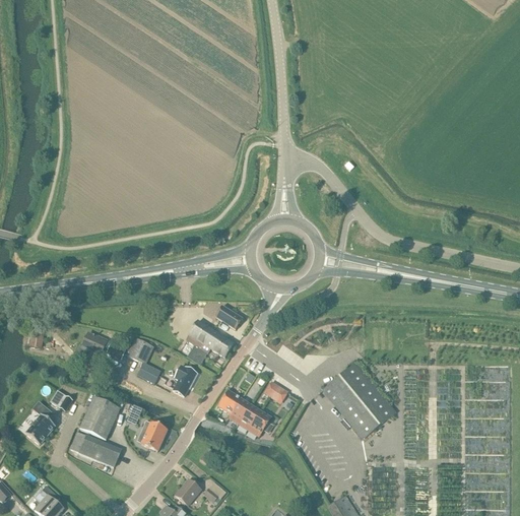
[(215,315),(225,321),(232,311),(221,304),(215,315)]
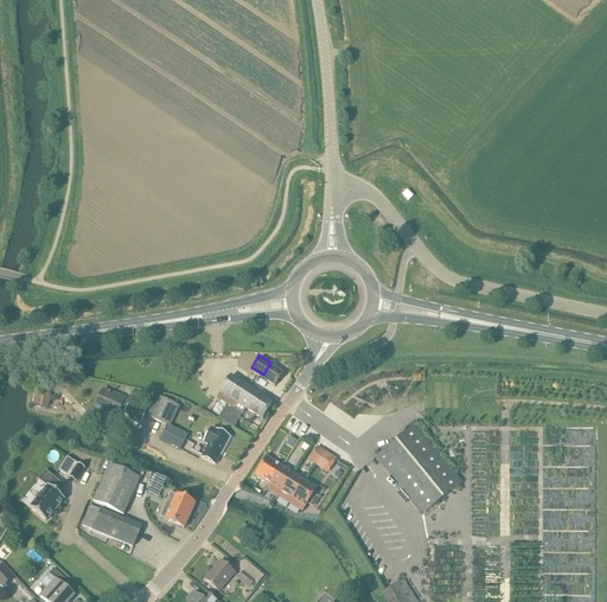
[(199,356),(195,362),(205,367),(209,362),(199,356)]
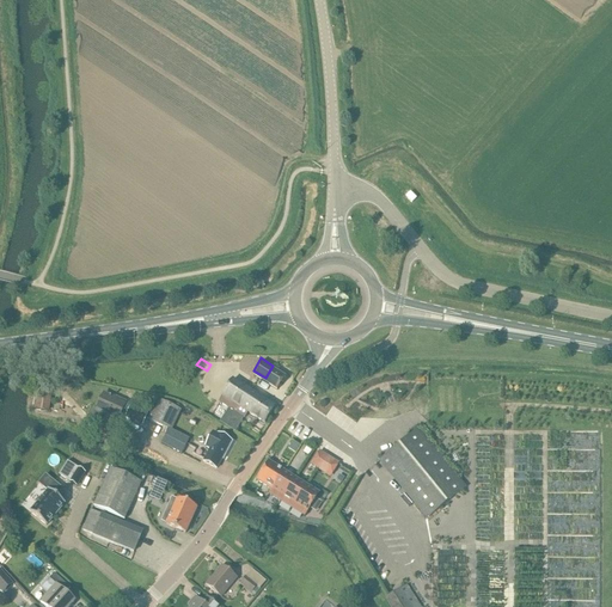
[(273,366),(265,378),(277,385),(286,373),(273,366)]
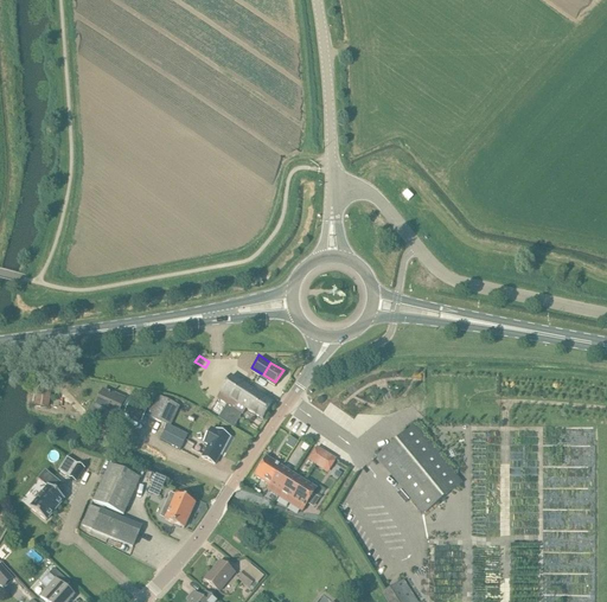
[(217,395),(234,404),(237,398),(240,401),(249,384),(230,372),(217,395)]
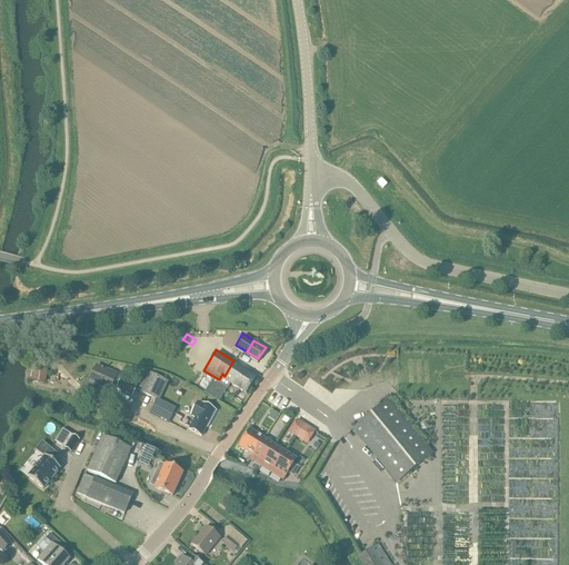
[(32,377),(45,378),(48,362),(36,358),(32,377)]
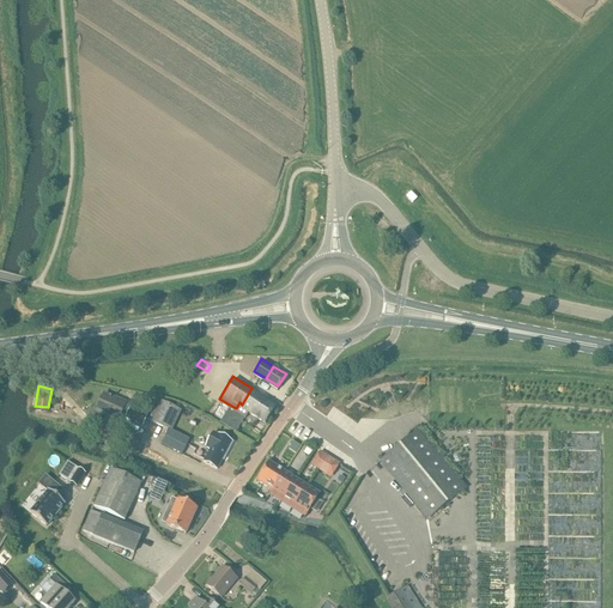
[(275,403),(252,388),(242,405),(240,402),(236,408),(244,414),(248,408),(265,419),(275,403)]
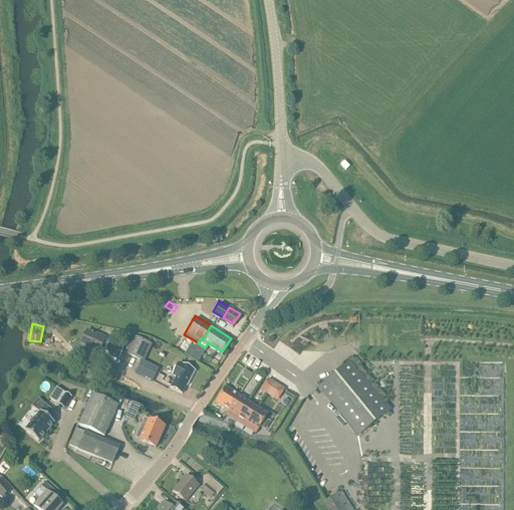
[(86,327),(81,340),(77,339),(76,339),(73,344),(74,346),(83,350),(84,349),(87,344),(99,349),(105,335),(86,327)]
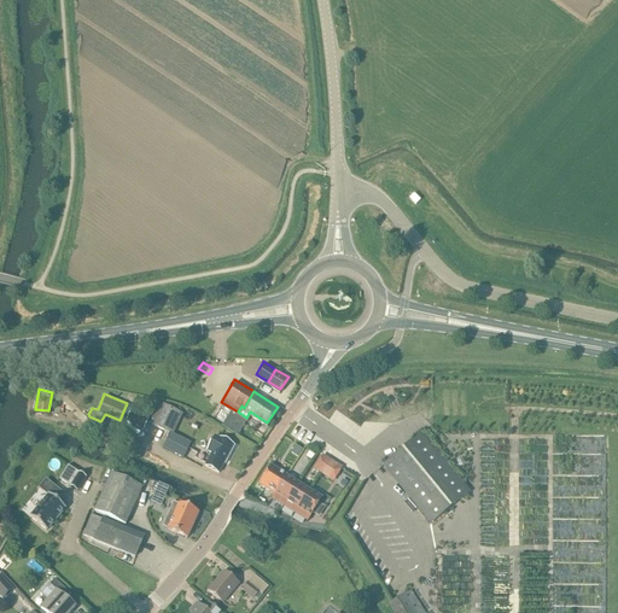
[(162,400),(152,420),(172,430),(180,409),(162,400)]
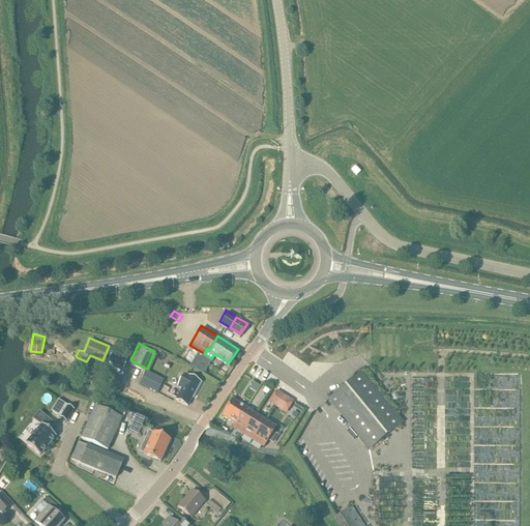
[(128,353),(113,346),(109,356),(124,362),(128,353)]
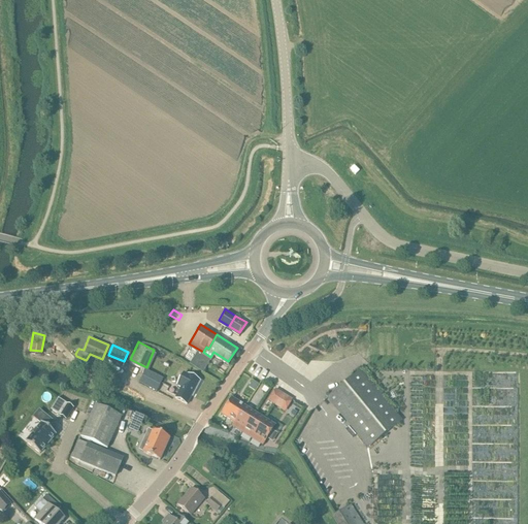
[(117,386),(117,385),(120,375),(98,366),(95,375),(117,386)]
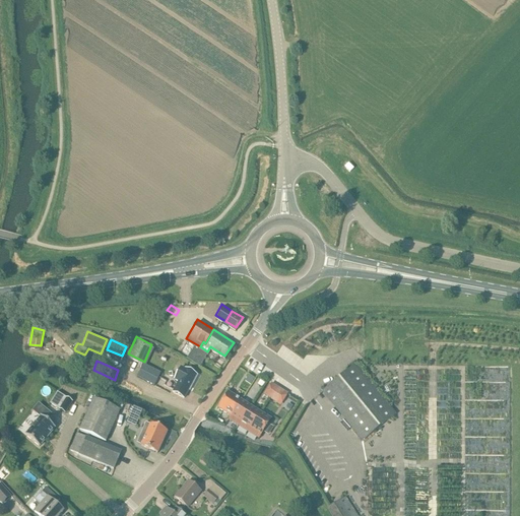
[(323,388),(329,395),(363,437),(395,410),(355,361),(323,388)]
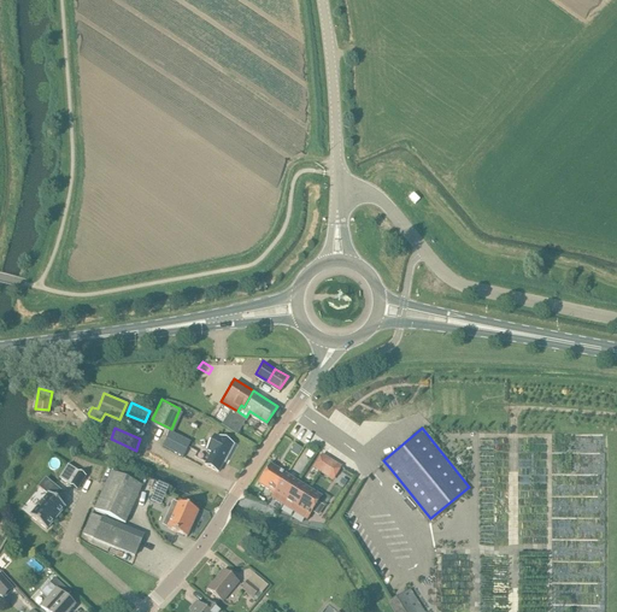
[(212,448),(205,462),(218,468),(225,455),(227,455),(234,441),(219,434),(215,431),(207,446),(212,448)]
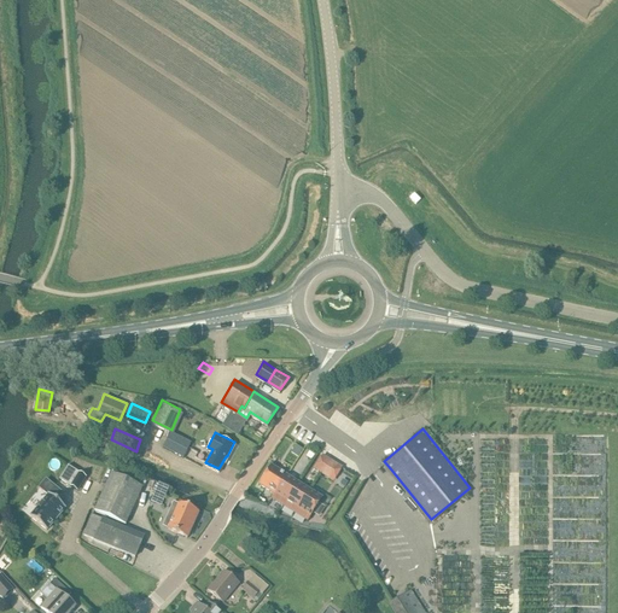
[(167,436),(163,444),(184,455),(188,447),(167,436)]
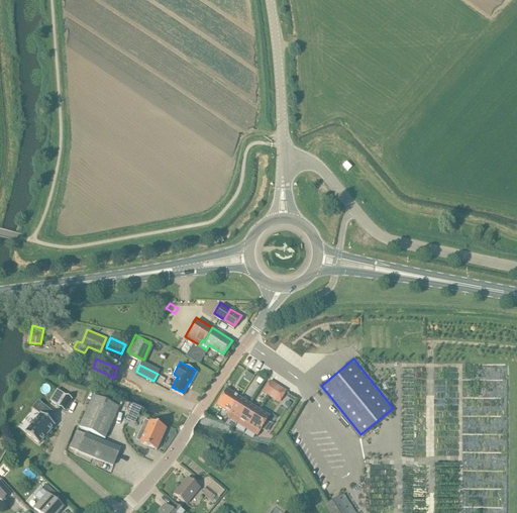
[(275,381),(270,378),(263,389),(268,392),(275,381)]
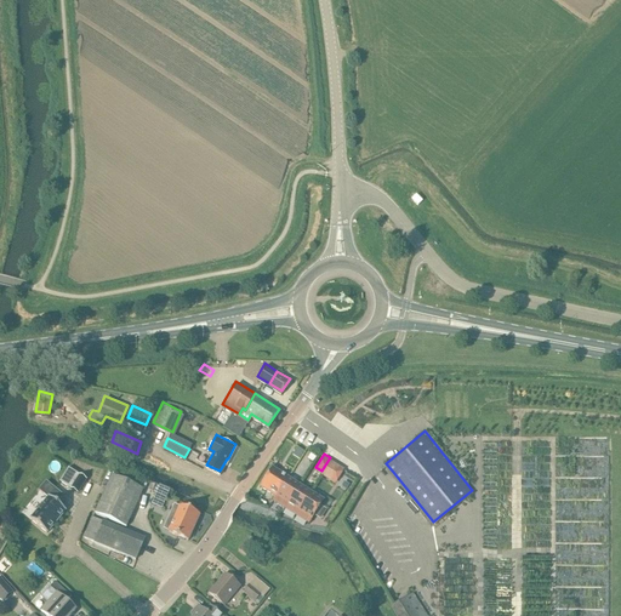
[(328,474),(336,461),(330,457),(322,471),(328,474)]
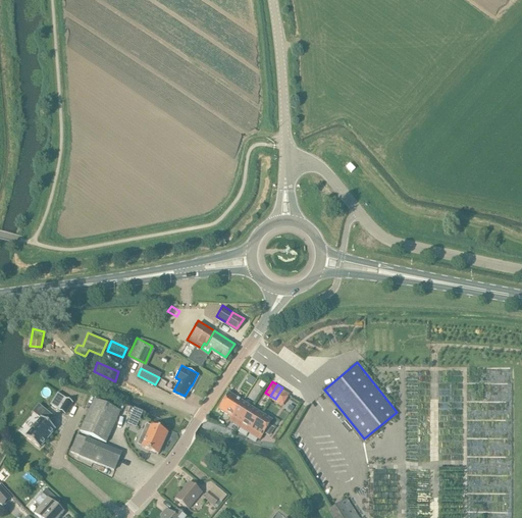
[(51,402),(65,411),(72,401),(57,391),(51,402)]
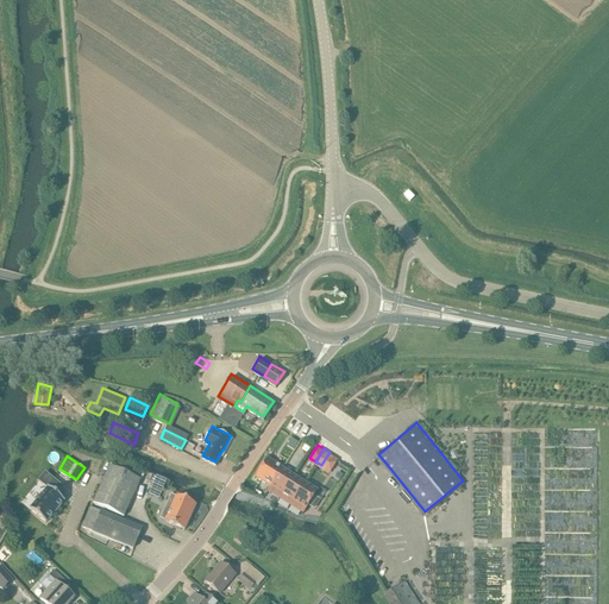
[(268,455),(256,473),(270,483),(268,486),(299,505),(303,509),(308,502),(315,491),(318,486),(313,484),(268,455)]
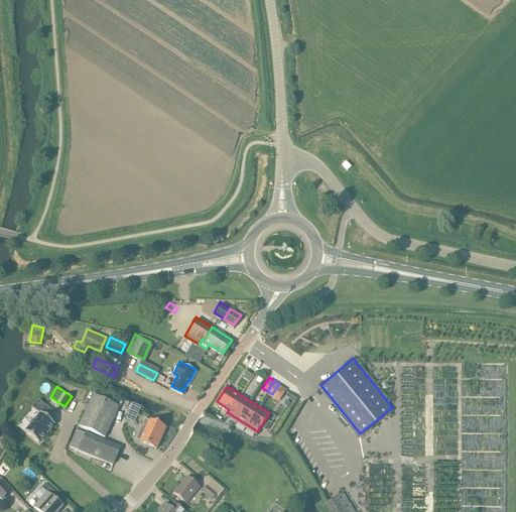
[(119,403),(110,399),(92,391),(78,422),(105,434),(119,403)]
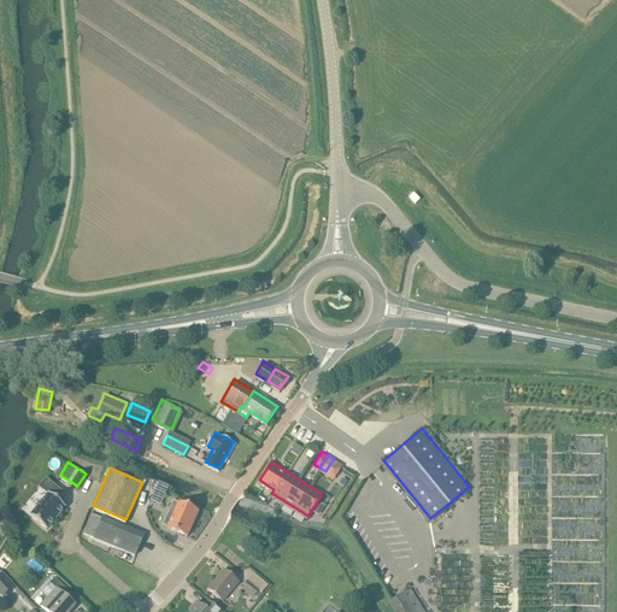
[(57,495),(63,488),(46,475),(39,482),(48,490),(31,512),(47,525),(65,502),(57,495)]
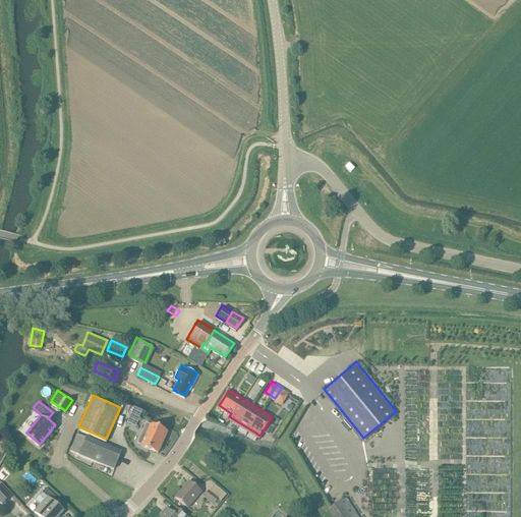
[(147,431),(141,443),(158,450),(168,428),(151,421),(147,419),(142,428),(147,431)]
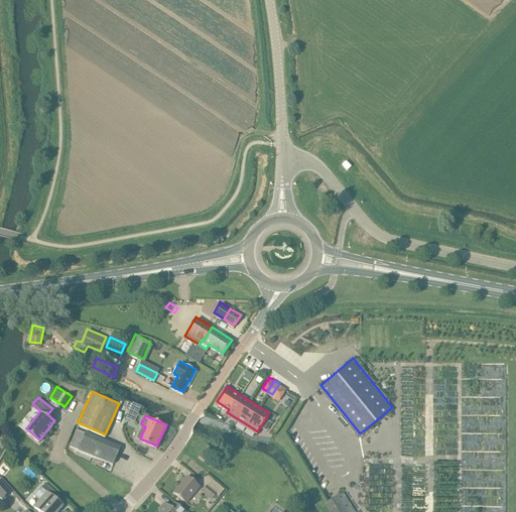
[(78,426),(71,443),(79,448),(113,462),(120,444),(78,426)]
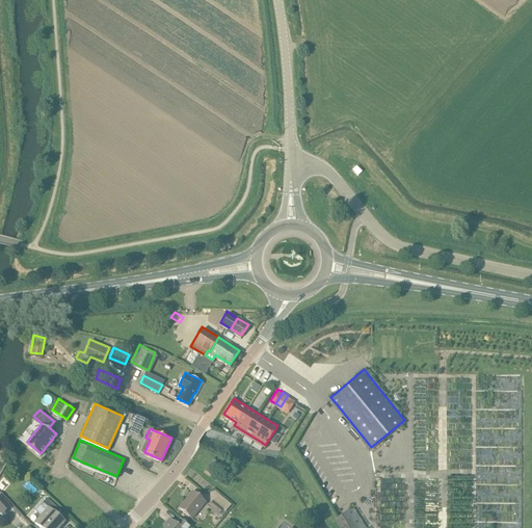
[(211,473),(219,462),(212,456),(204,468),(211,473)]
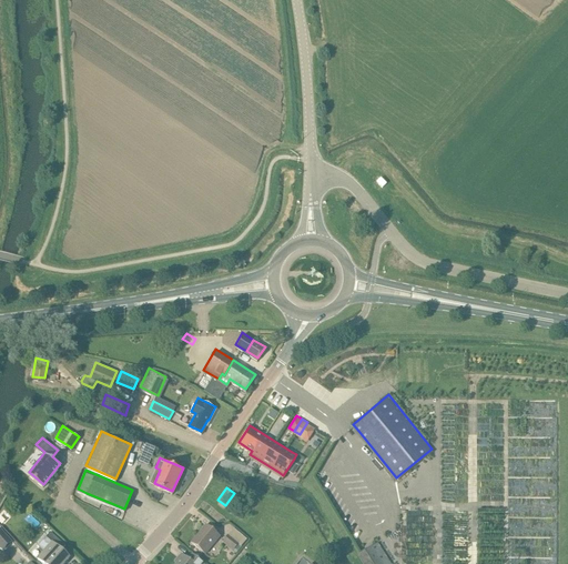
[(191,540),(200,546),(205,551),(220,533),(214,529),(205,522),(191,540)]
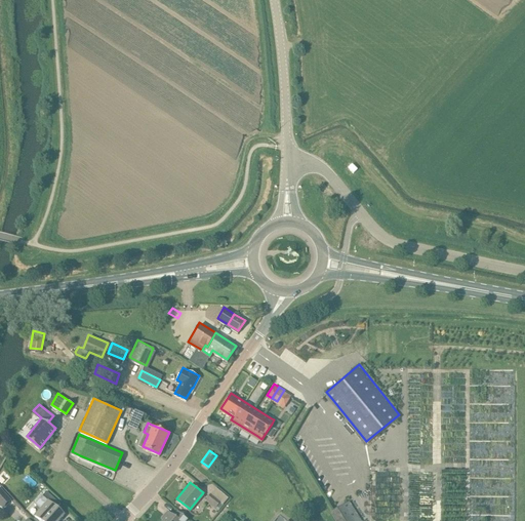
[(215,485),(210,492),(210,491),(205,497),(214,506),(215,505),(217,508),(229,495),(215,485)]
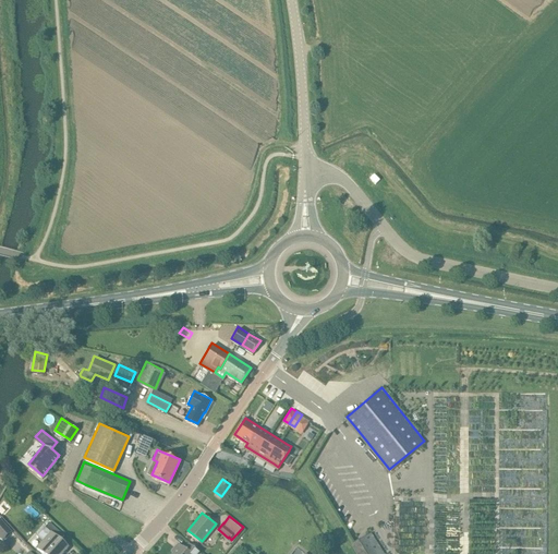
[(37,545),(46,553),(47,553),(62,553),(61,552),(68,544),(60,538),(64,532),(49,519),(41,529),(47,533),(37,545)]
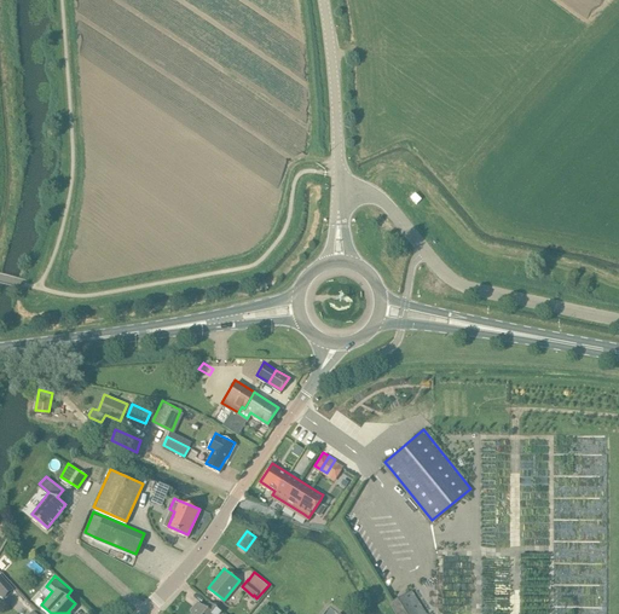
[(428,613),(410,584),(388,597),(398,613),(428,613)]
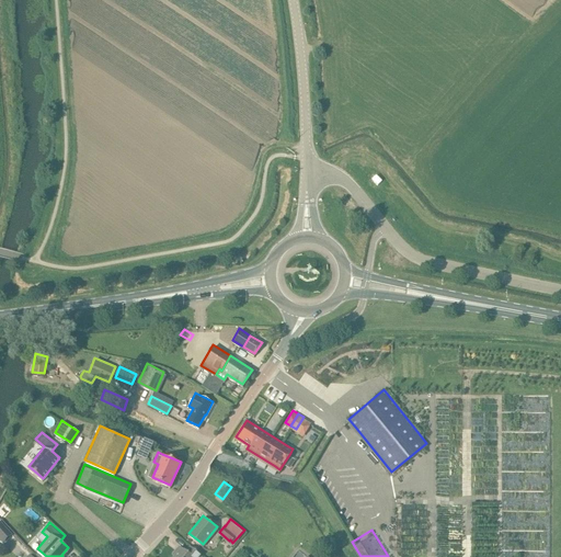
[(190,544),(185,549),(180,544),(175,548),(178,550),(171,556),(199,556),(203,555),(190,544)]
